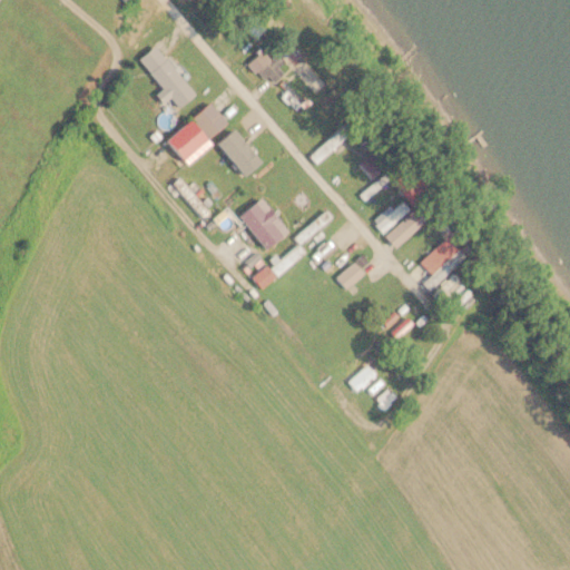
[(248,65),(268,84),(282,69),(262,50),(248,65)]
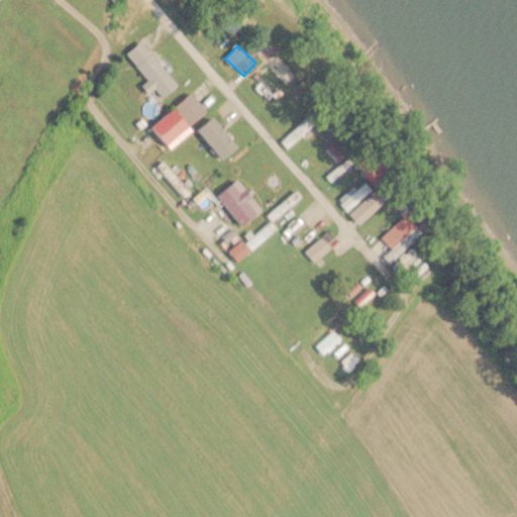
[(136,63),(159,96),(174,86),(151,53),(136,63)]
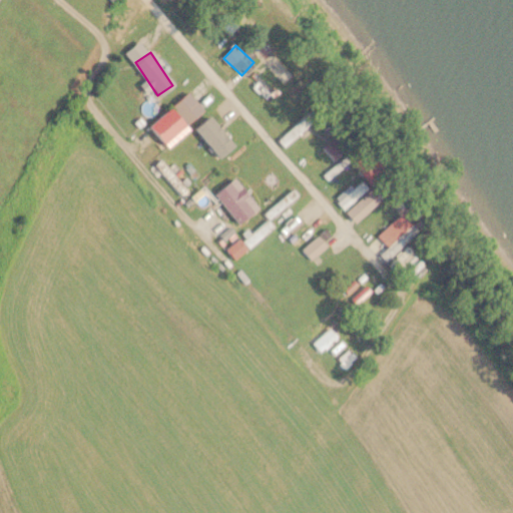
[(148,125),(165,145),(204,110),(187,91),(148,125)]
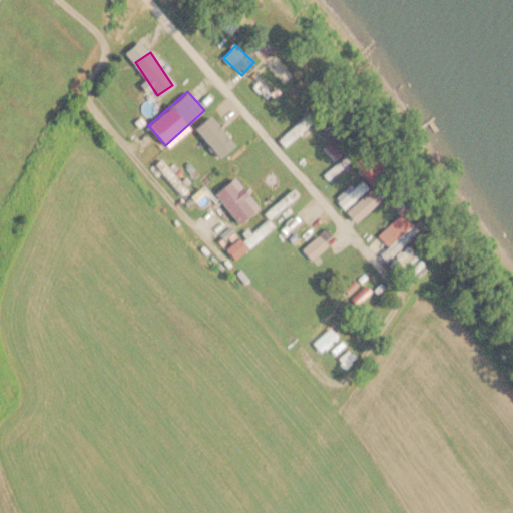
[(278,139),(284,146),(309,123),(303,117),(278,139)]
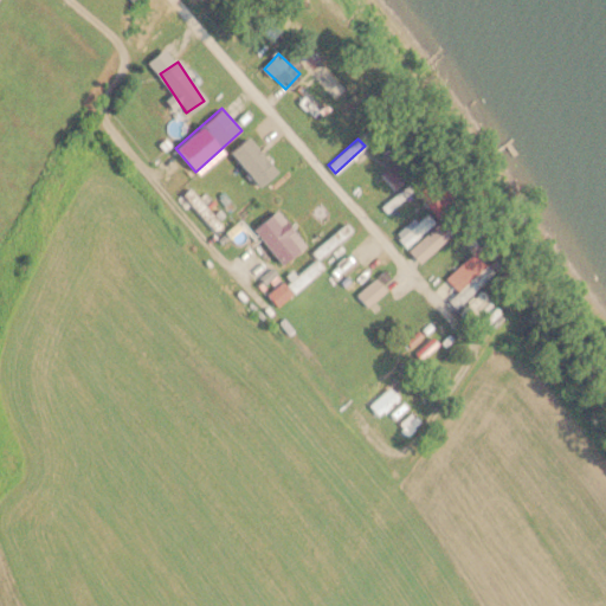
[(411,174),(399,159),(381,173),(393,188),(411,174)]
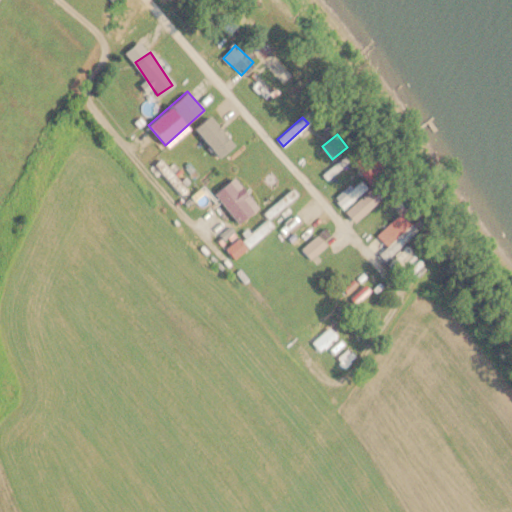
[(237,223),(257,207),(234,177),(213,193),(237,223)]
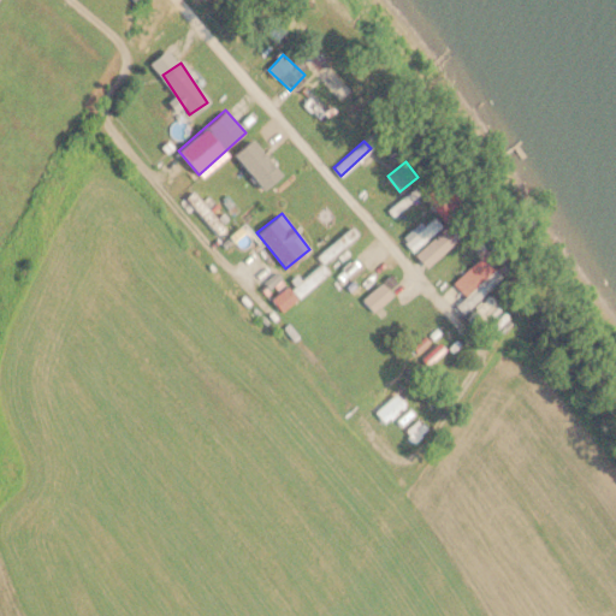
[(440,224),(431,213),(402,240),(412,250),(440,224)]
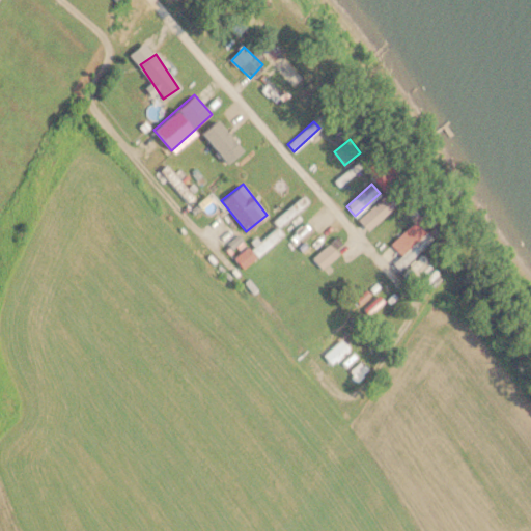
[(274,221),(279,227),(307,201),(301,195),(274,221)]
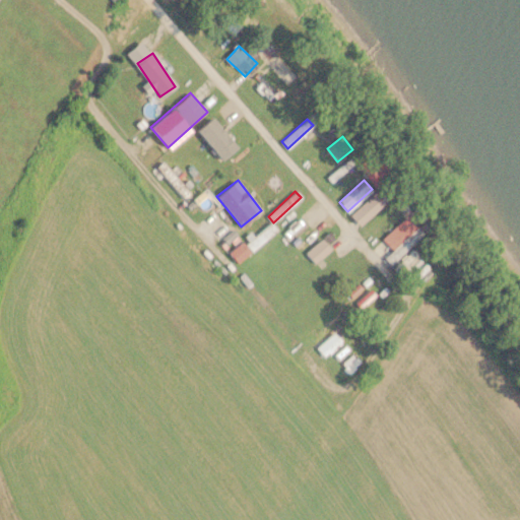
[(359,225),(386,203),(377,192),(350,215),(359,225)]
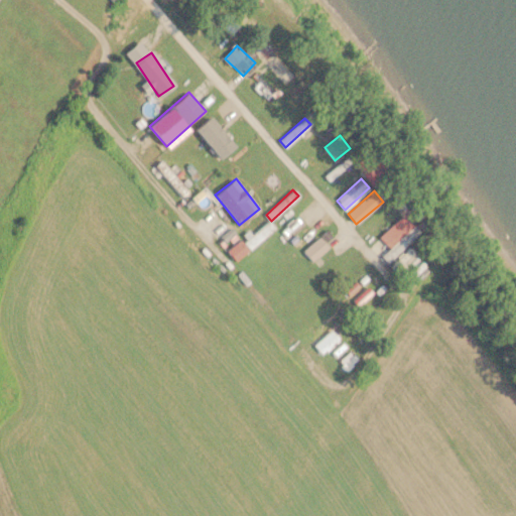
[(380,239),(389,247),(381,257),(389,264),(419,231),(402,215),(380,239)]
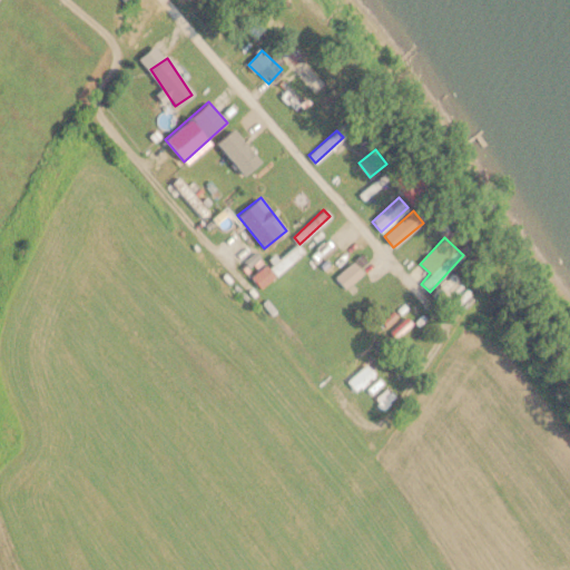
[(268,264),(267,263),(251,276),(259,287),(302,253),(294,244),(268,264)]
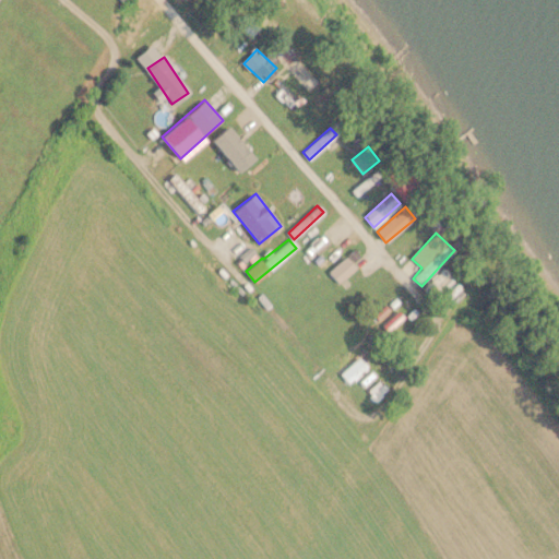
[(363,260),(353,250),(329,273),(339,283),(363,260)]
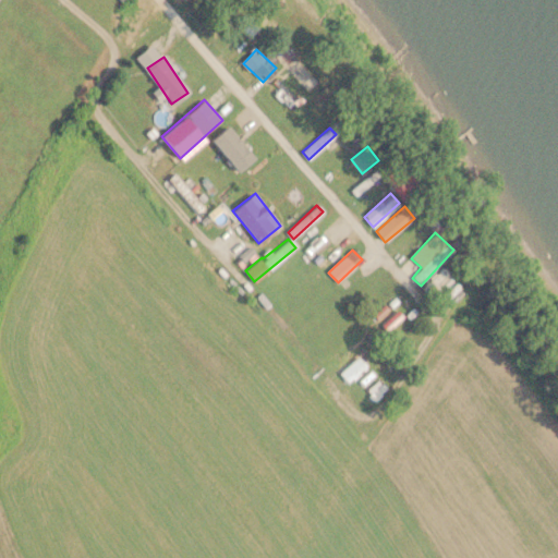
[(379,388),(344,354),(337,362),(372,396),(379,388)]
